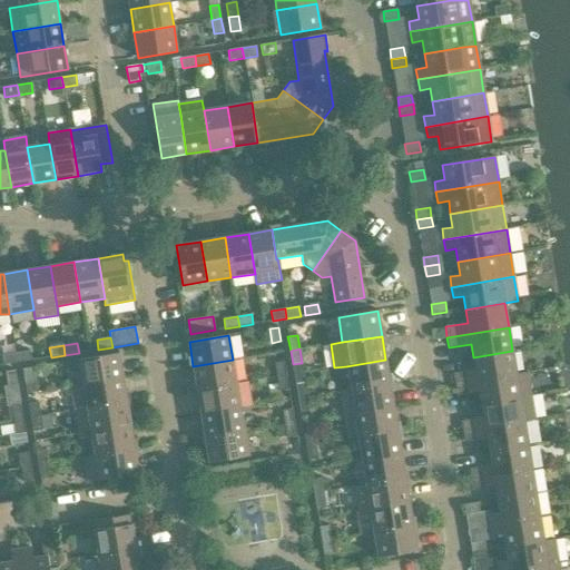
[(16,353),(18,363),(31,361),(30,351),(16,353)]
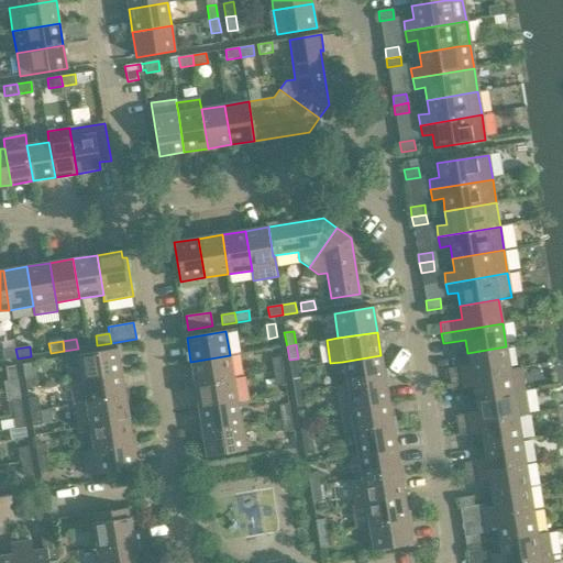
[(449,379),(510,370),(506,346),(467,353),(470,366),(448,370),(449,379)]
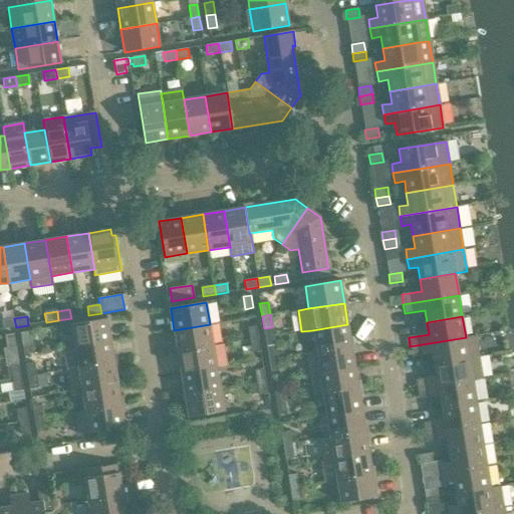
[(2,320),(3,329),(16,327),(14,318),(2,320)]
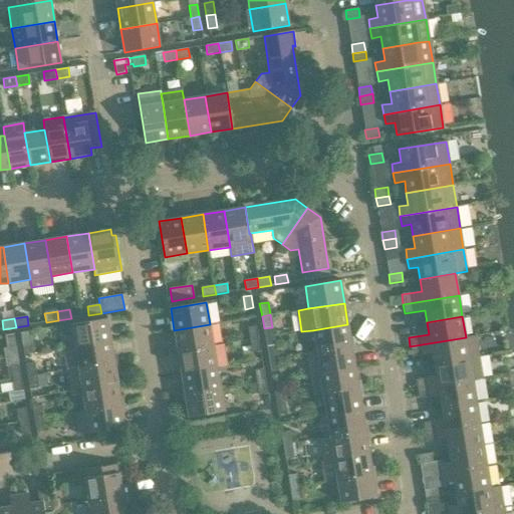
[(71,324),(75,346),(110,341),(107,318),(71,324)]
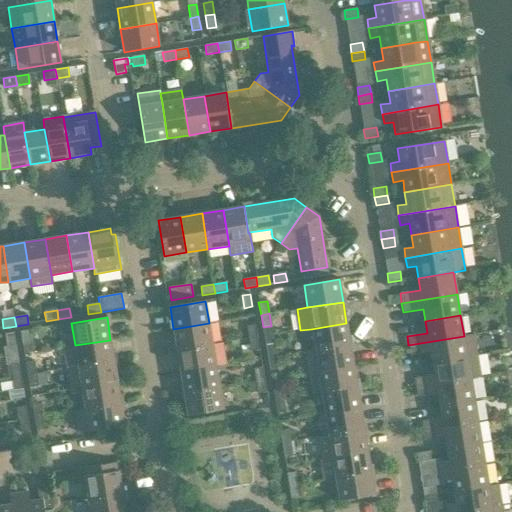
[(173,329),(177,351),(212,345),(209,323),(173,329)]
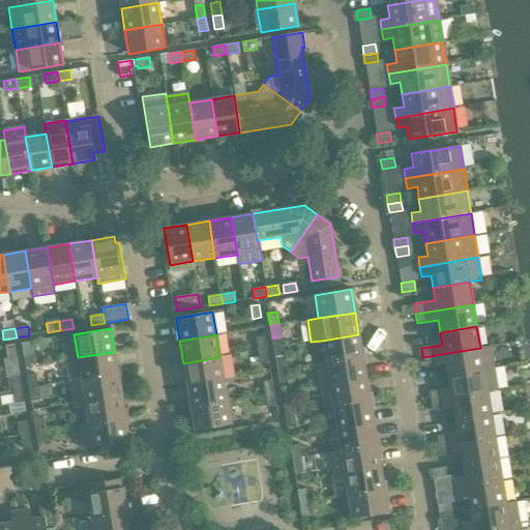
[(322,341),(325,362),(362,356),(358,334),(322,341)]
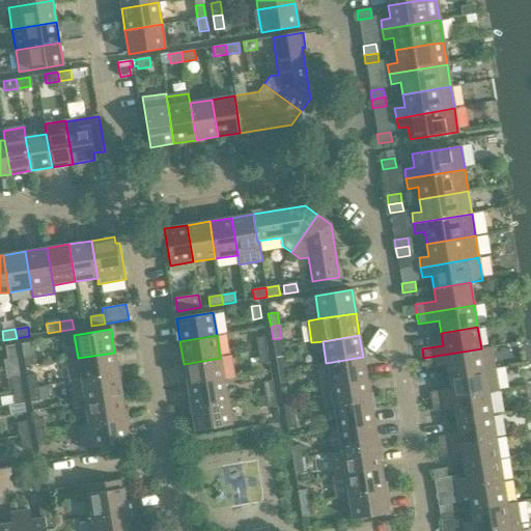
[(256,338),(258,352),(267,350),(264,337),(256,338)]
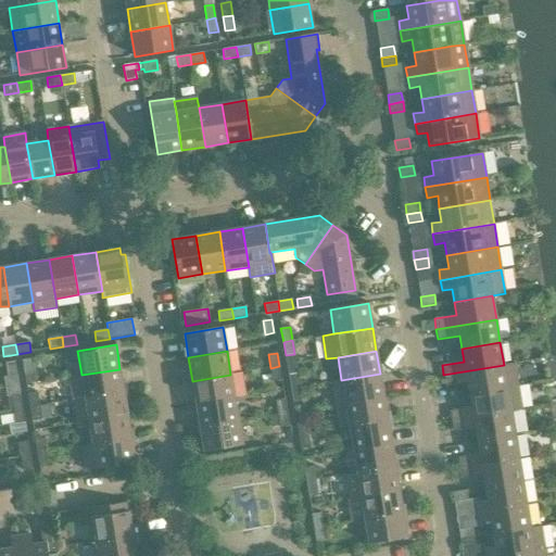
[(22,361),(26,383),(35,382),(32,358),(22,361)]
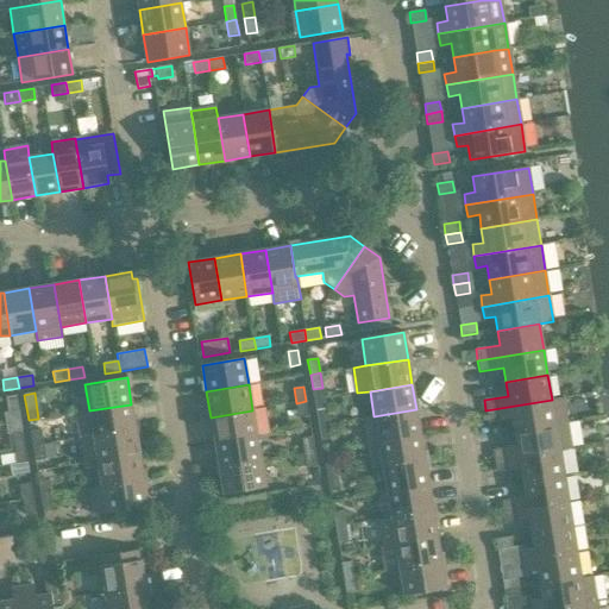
[(16,396),(6,397),(8,413),(6,413),(7,424),(20,421),(16,396)]
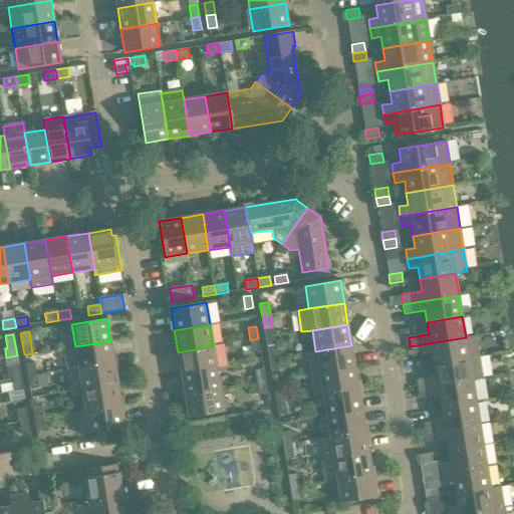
[(434,364),(481,357),(477,335),(466,337),(410,346),(412,356),(432,353),(434,364)]
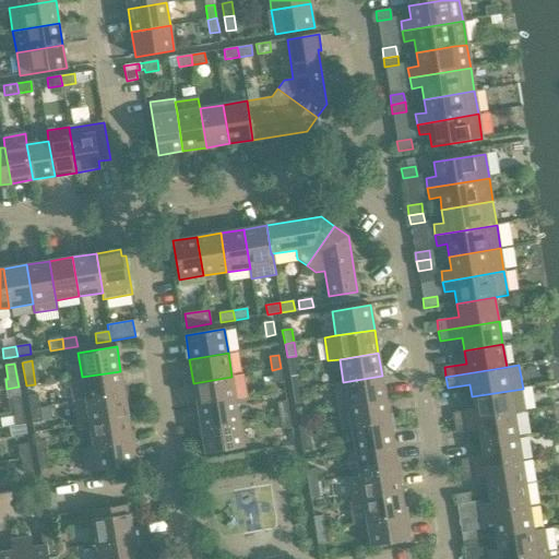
[(272,370),(274,383),(283,382),(281,368),(272,370)]
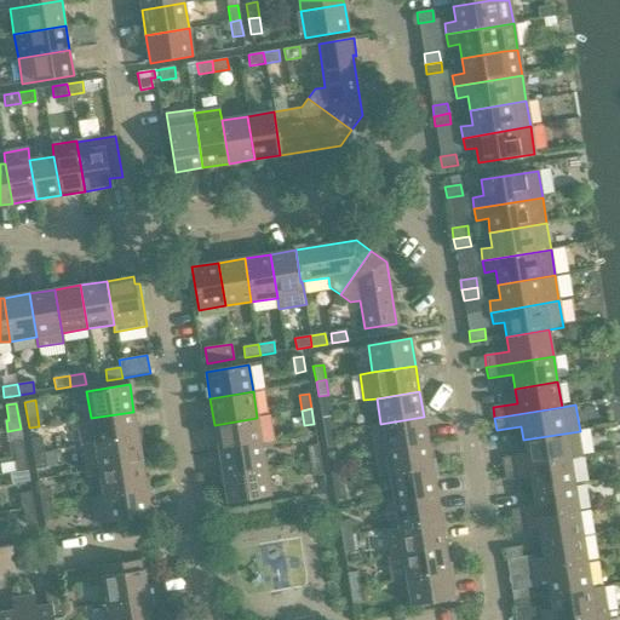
[(84,446),(95,445),(138,437),(133,412),(91,418),(79,420),(84,446)]
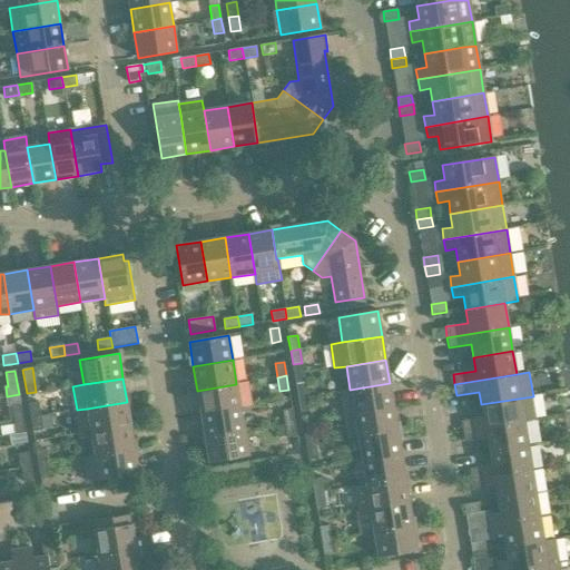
[(295,384),(297,397),(307,396),(305,382),(295,384)]
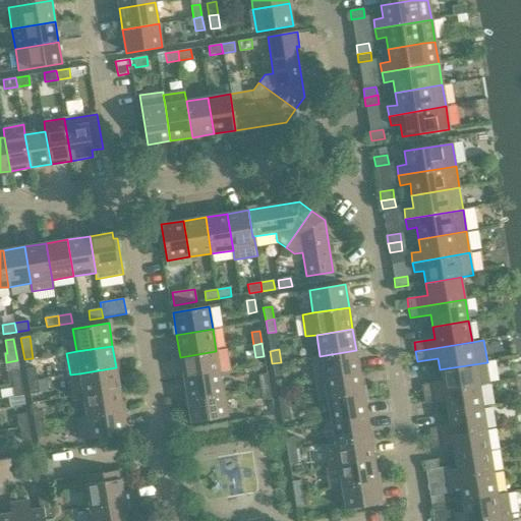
[(311,357),(315,380),(359,372),(356,350),(320,356),(311,357)]
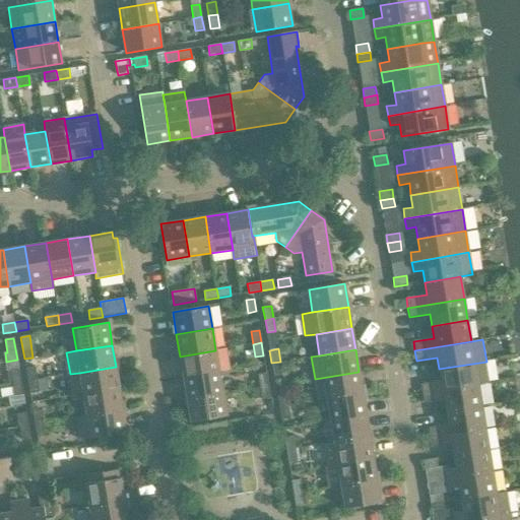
[(180,356),(183,378),(219,372),(215,350),(180,356)]
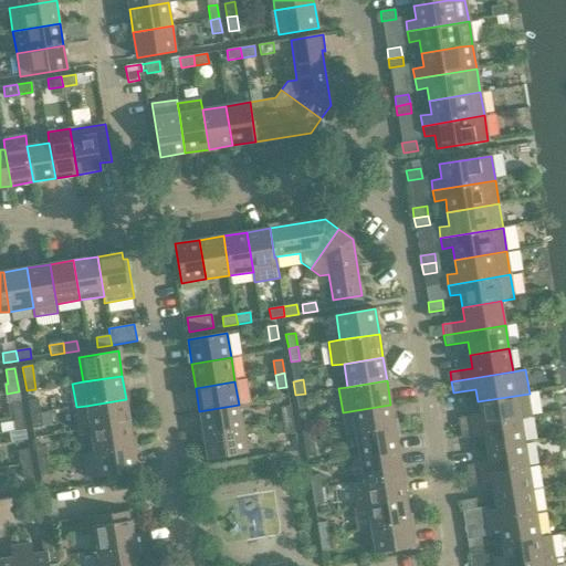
[(295,395),(299,409),(307,408),(305,394),(295,395)]
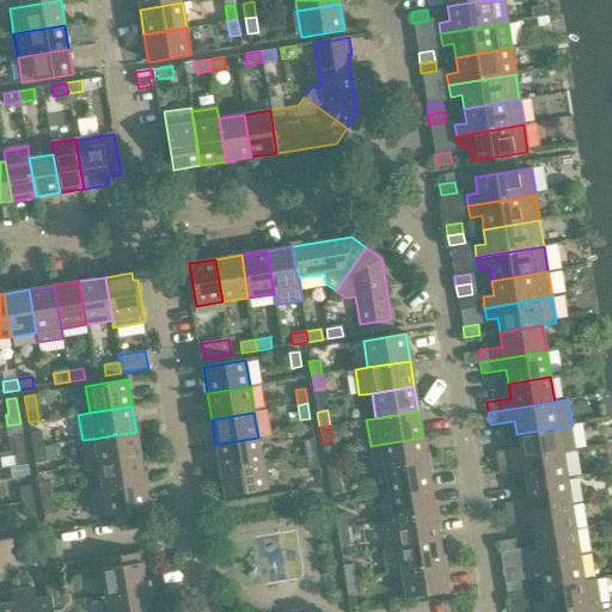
[(496,464),(563,453),(576,451),(573,426),(516,434),(519,448),(495,453),(496,464)]
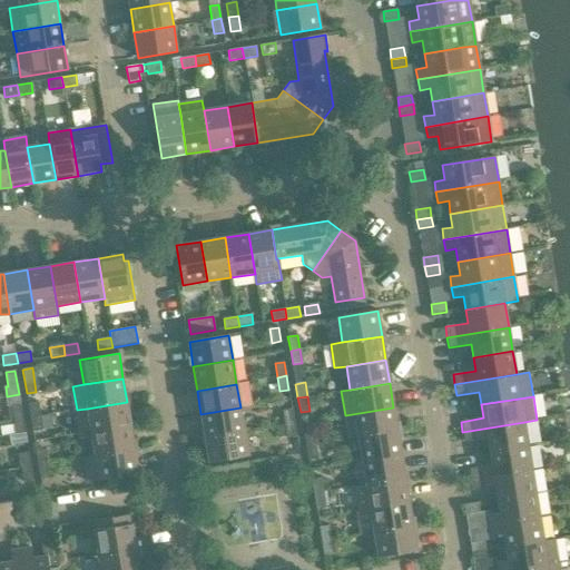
[(28,404),(30,418),(40,416),(38,402),(28,404)]
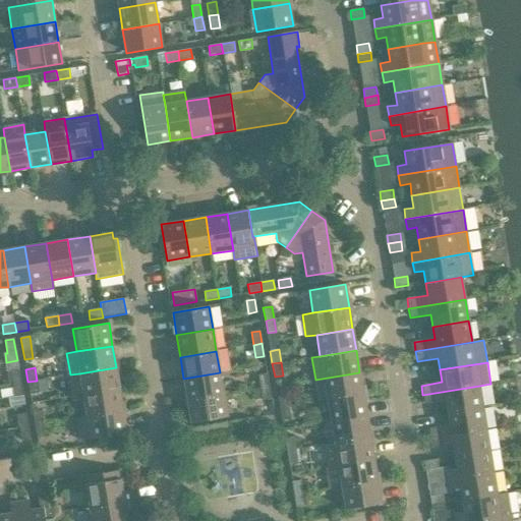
[(73,397),(83,395),(119,389),(116,367),(79,373),(70,374),(73,397)]
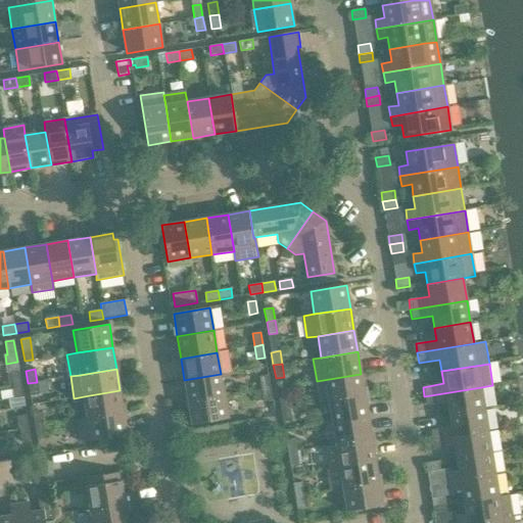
[(10,373),(12,386),(21,384),(19,372),(10,373)]
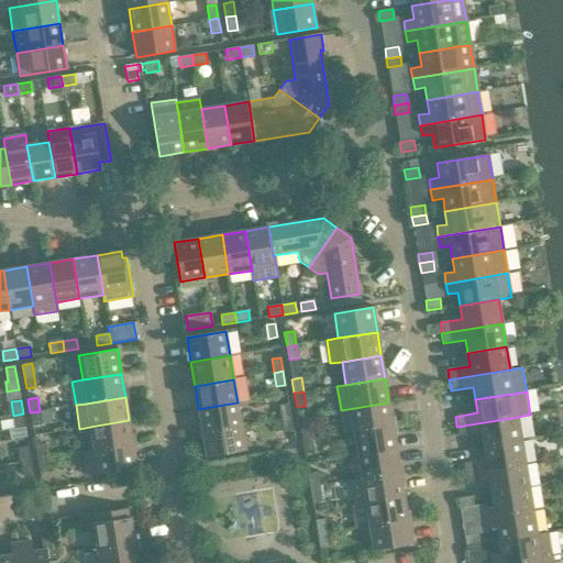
[(198,409),(202,432),(241,426),(238,403),(198,409)]
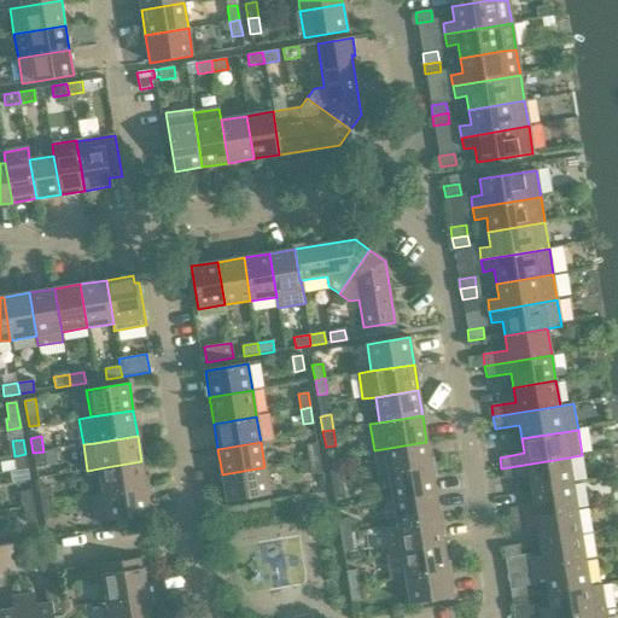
[(378,477),(388,474),(431,467),(426,442),(374,450),(378,477)]
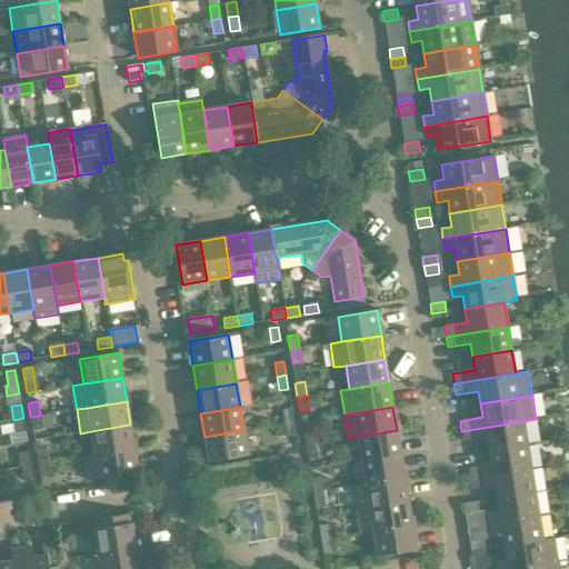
[(285,423),(293,422),(291,408),(282,410),(285,423)]
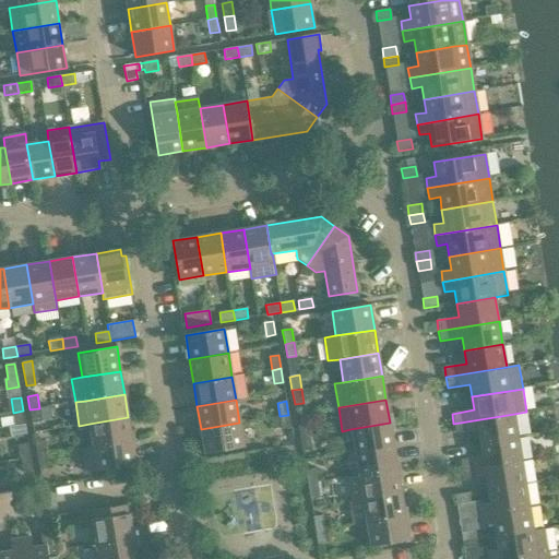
[(30,409),(32,424),(42,421),(39,408),(30,409)]
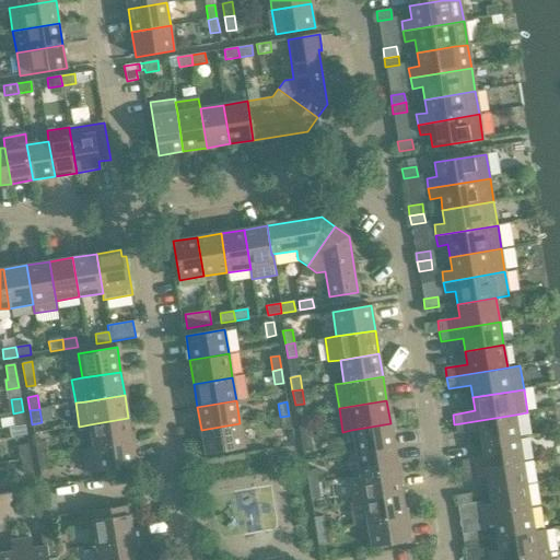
[(13,413),(15,427),(25,426),(23,411),(13,413)]
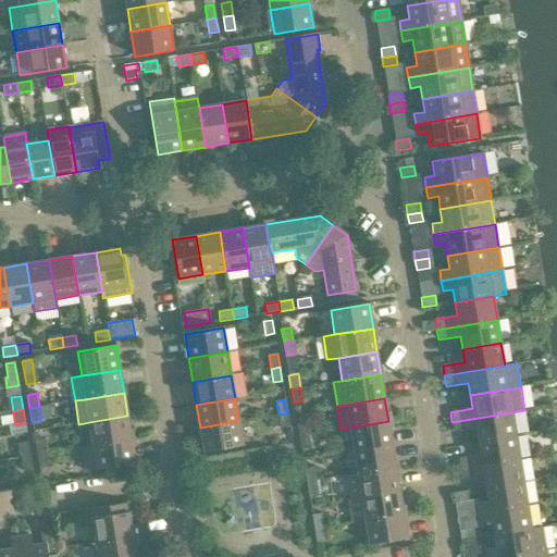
[(478,442),(516,436),(512,412),(452,422),(454,433),(475,429),(478,442)]
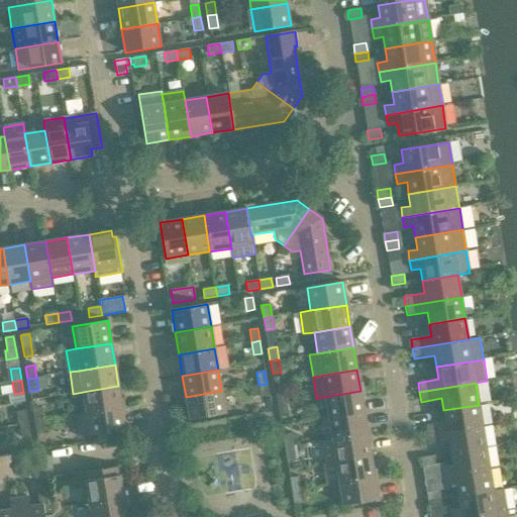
[(259,385),(261,398),(269,396),(267,384),(259,385)]
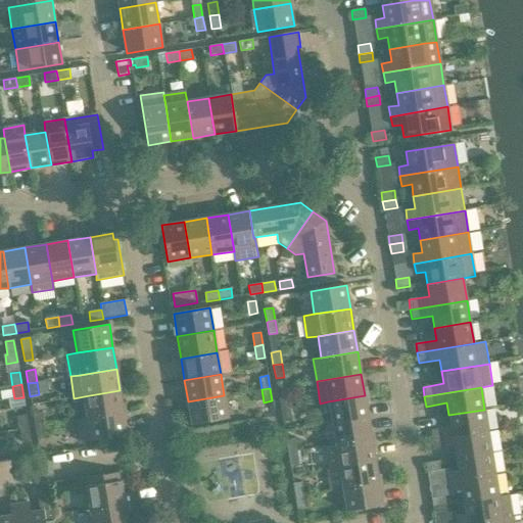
[(84,396),(87,418),(124,413),(120,390),(84,396)]
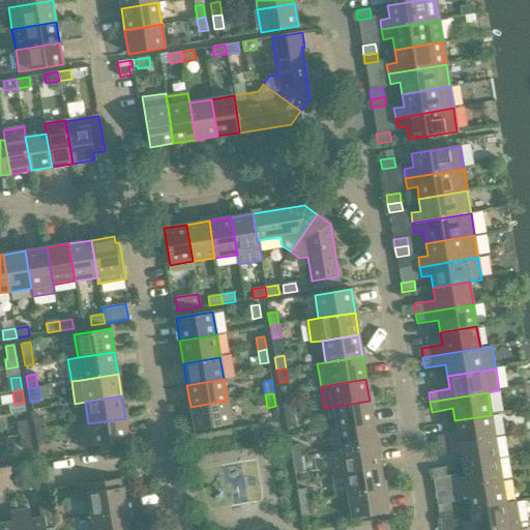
[(227,401),(190,407),(194,431),(231,424),(227,401)]
